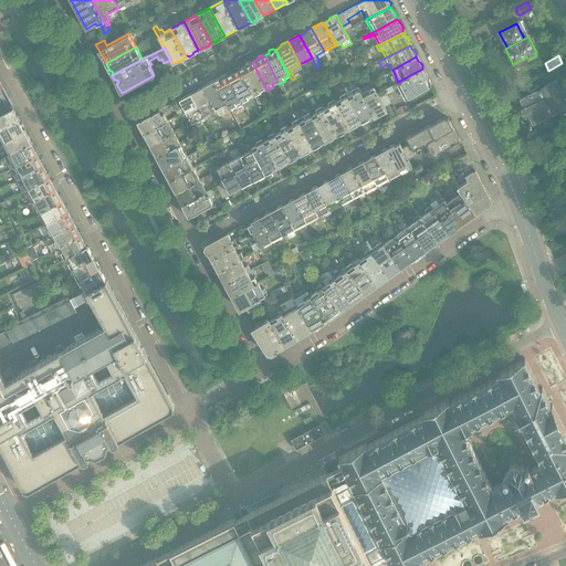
[(265,87),(252,62),(249,61),(245,63),(244,66),(239,69),(253,94),(254,96),(261,93),(260,91),(265,87)]
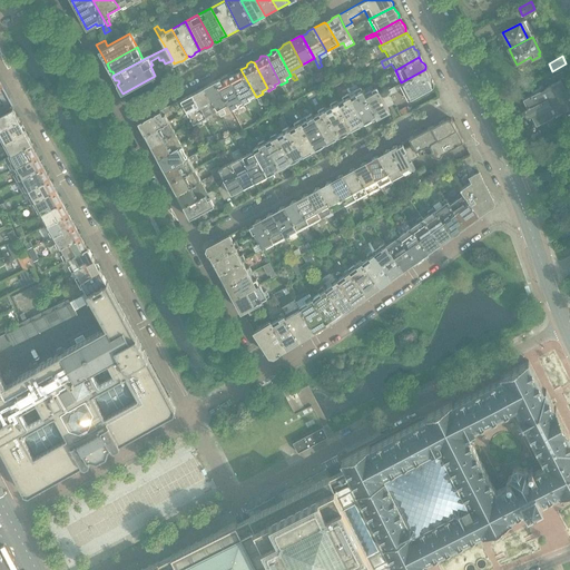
[(255,95),(241,69),(237,69),(236,70),(234,72),(229,76),(244,101),(243,101),(244,104),(251,100),(249,98),(255,95)]
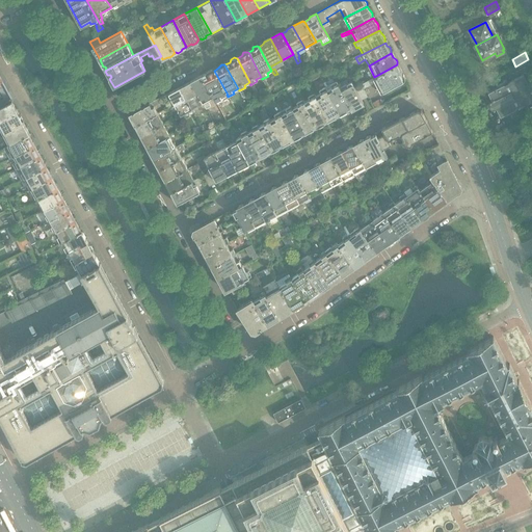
[(405,81),(405,78),(403,74),(401,72),(397,64),(374,77),(355,88),(362,100),(368,97),(364,89),(375,83),(381,94),(405,81)]
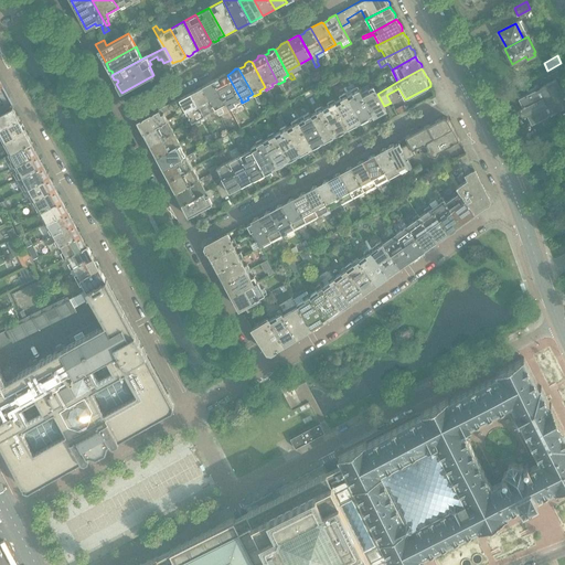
[(242,100),(227,75),(226,73),(214,80),(226,104),(230,109),(236,106),(235,104),(241,100),(242,100)]
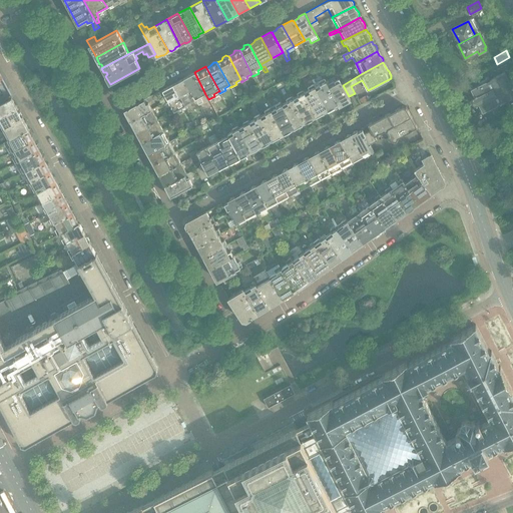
[(205,94),(194,72),(183,78),(195,100),(205,94)]
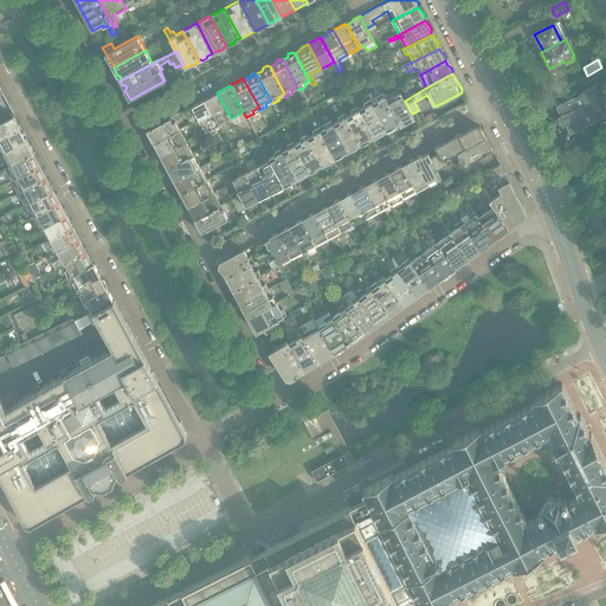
[(605,92),(601,95),(597,85),(556,105),(561,115),(559,116),(561,121),(562,126),(566,124),(571,133),(578,130),(579,131),(581,130),(581,128),(588,124),(591,128),(594,126),(593,122),(605,115),(605,103),(605,102),(605,92)]
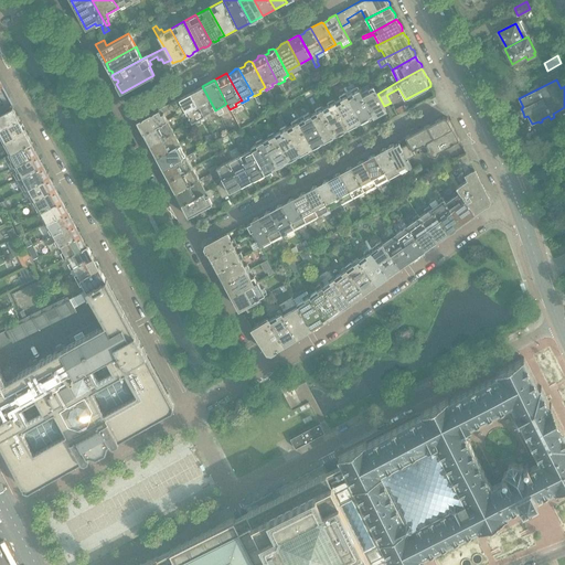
[(215,110),(202,86),(191,93),(204,117),(215,110)]
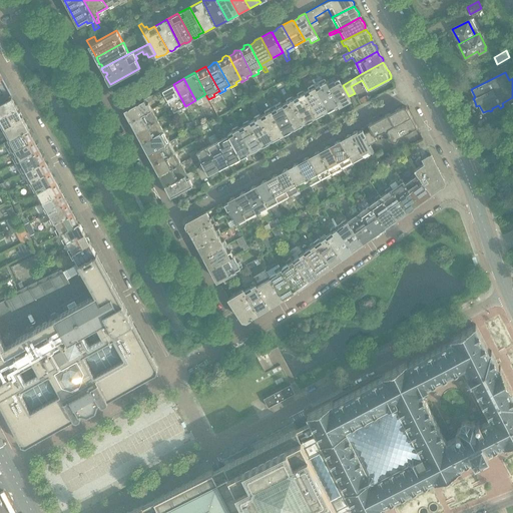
[(339,104),(328,84),(325,78),(319,81),(320,84),(315,86),(328,110),(330,111),(336,107),(335,106),(339,104)]
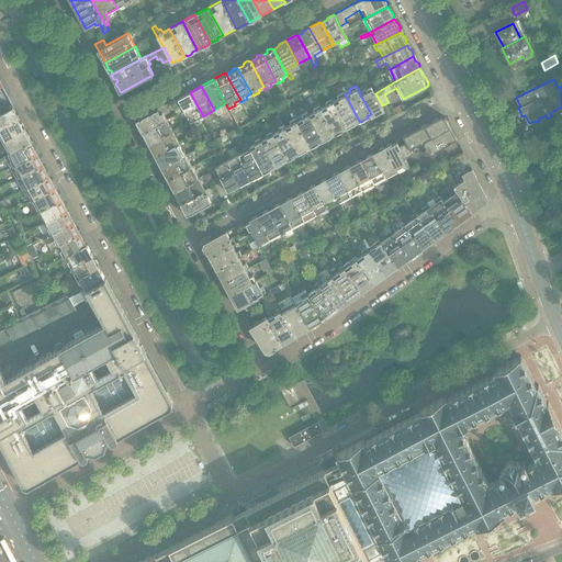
[(382,105),(375,93),(371,86),(359,92),(371,114),(371,115),(384,109),(382,105)]
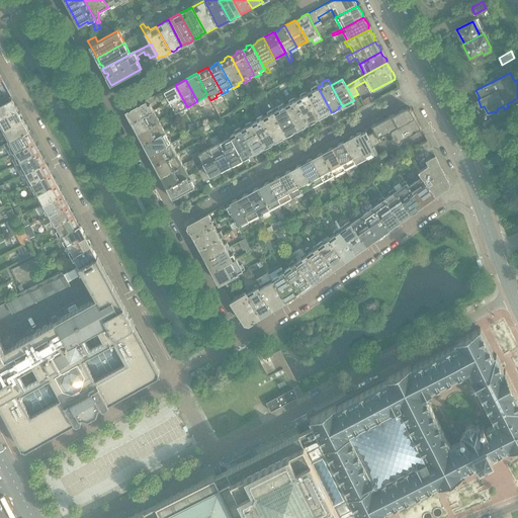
[(187,107),(175,85),(164,90),(169,100),(170,101),(174,108),(176,112),(187,107)]
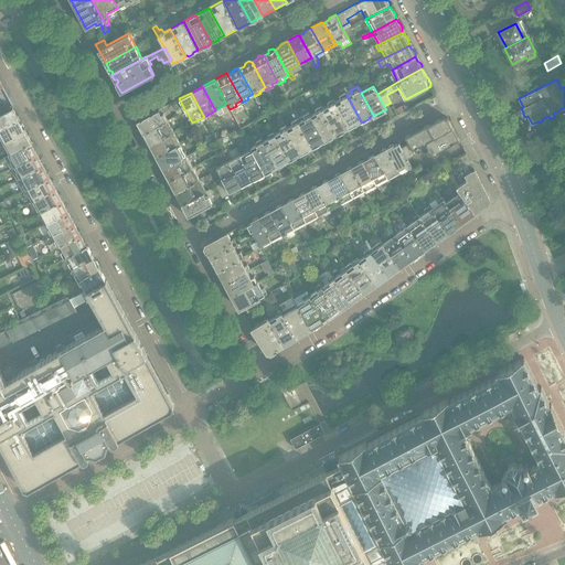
[(361,121),(347,95),(345,93),(339,96),(340,99),(336,102),(350,128),(351,128),(354,127),(355,125),(361,121)]
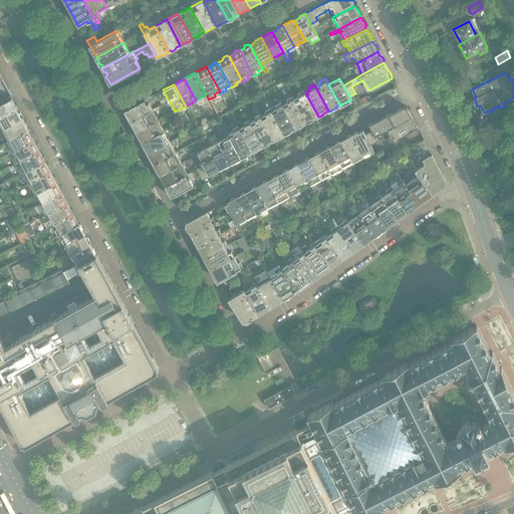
[(318,116),(305,92),(304,92),(303,90),(297,93),(298,95),(294,98),(306,122),(307,121),(309,122),(312,120),(313,118),(318,116)]
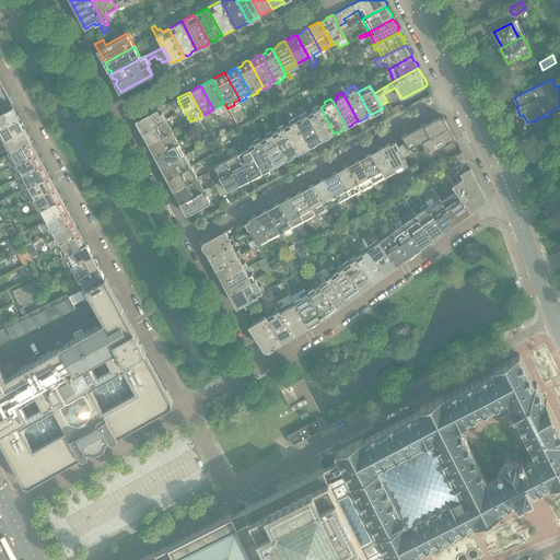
[(165,119),(162,112),(166,109),(166,108),(165,106),(164,105),(158,108),(136,120),(142,132),(165,119)]
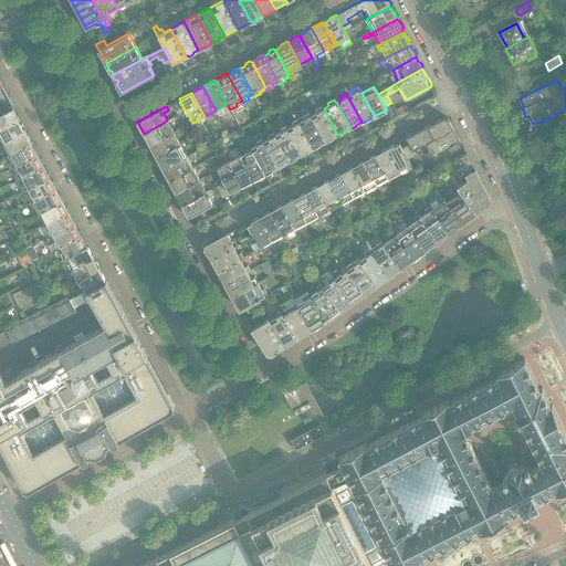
[(337,135),(324,108),(322,106),(315,109),(317,112),(312,115),(326,142),(328,142),(332,139),(333,137),(337,135)]
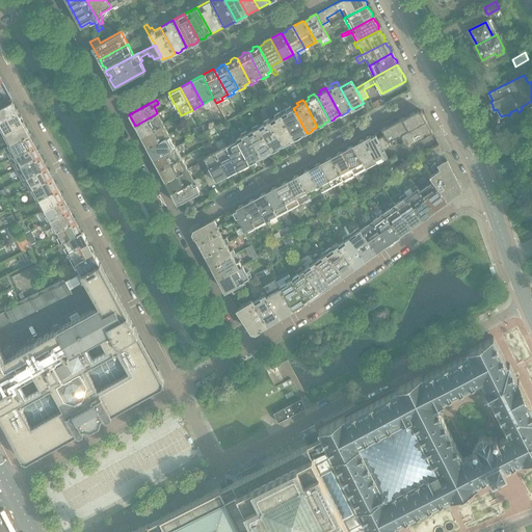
[(0,122),(19,113),(12,102),(0,107),(0,122)]
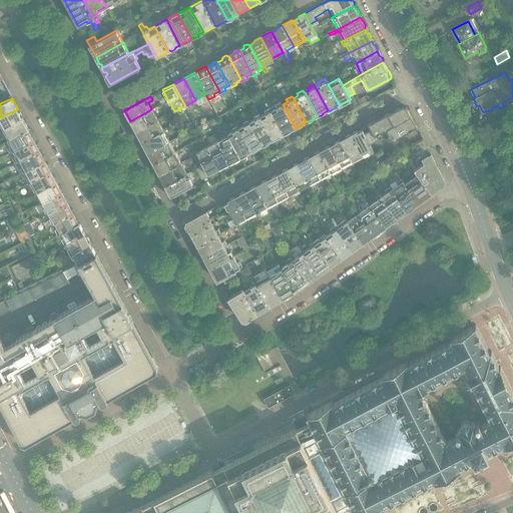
[(296,128),(283,104),(282,104),(281,102),(276,105),(277,107),(272,110),(285,133),(287,134),(291,132),(291,130),(296,128)]
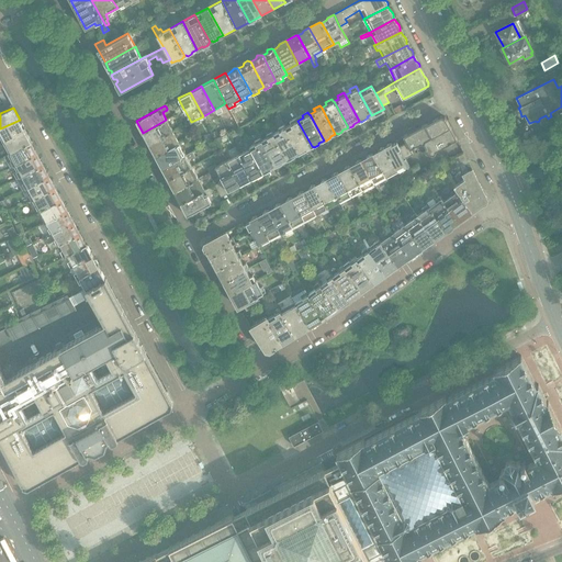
[(457,138),(450,126),(445,117),(441,116),(403,136),(406,142),(398,145),(405,157),(414,153),(412,148),(415,147),(418,152),(423,153),(426,152),(427,154),(433,155),(437,153),(437,149),(450,143),(451,143),(453,142),(453,141),(457,139),(457,138)]
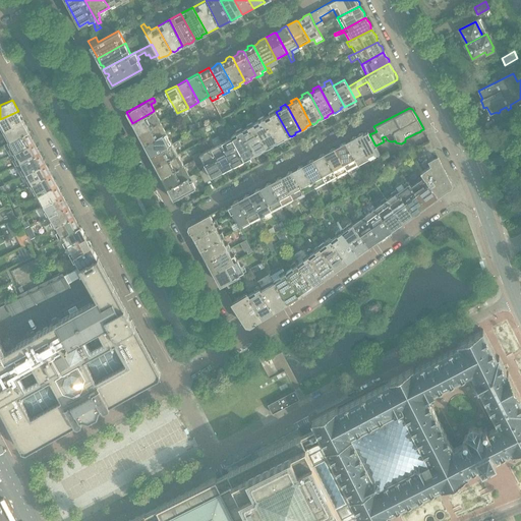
[(289,135),(276,112),(275,109),(269,113),(270,115),(265,118),(278,141),(281,141),(283,140),(284,138),(289,135)]
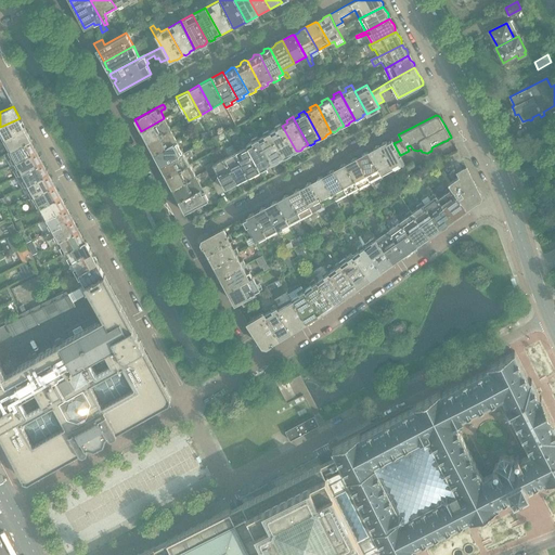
[(0,134),(2,140),(25,128),(20,118),(0,127),(0,134)]
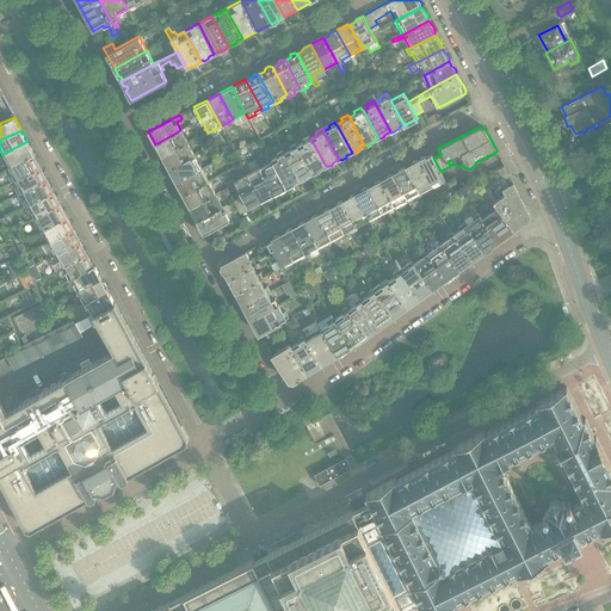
[(161,158),(187,143),(180,130),(155,144),(161,158)]
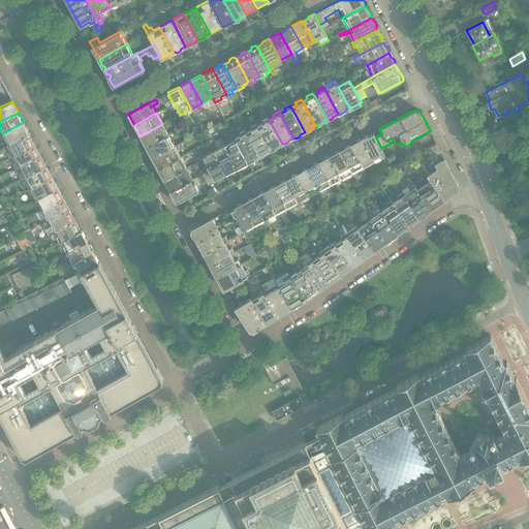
[(282,144),(269,120),(268,118),(261,121),(262,123),(257,126),(271,150),(273,151),(277,148),(277,147),(282,144)]
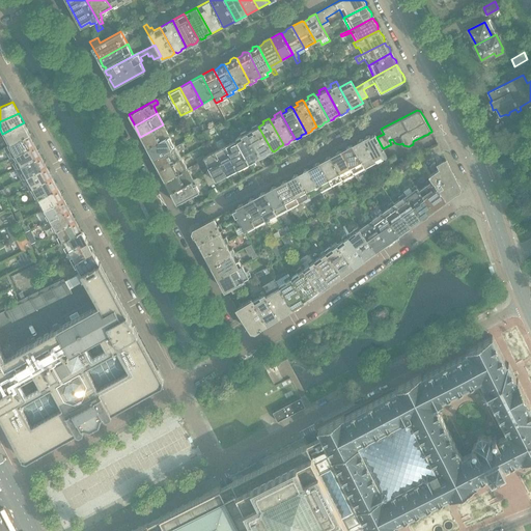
[(30,134),(25,127),(24,122),(2,134),(8,145),(10,144),(28,135),(30,134)]
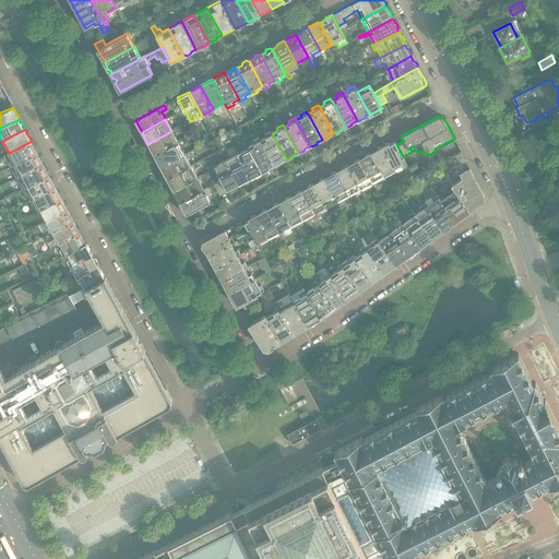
[(154,155),(178,142),(171,131),(147,144),(154,155)]
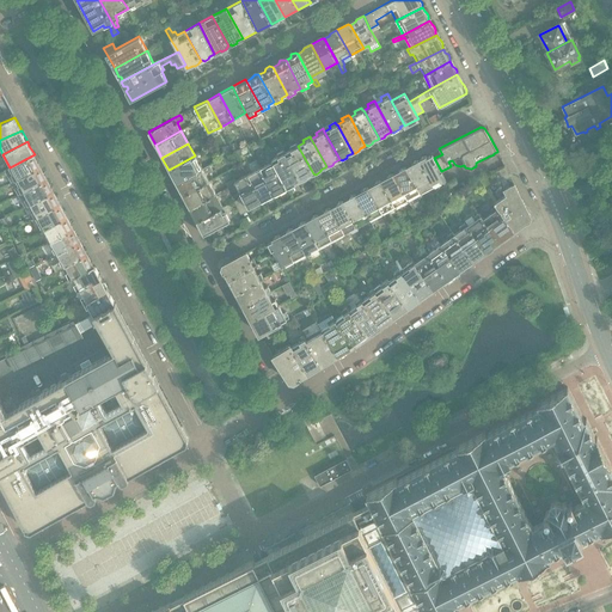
[(313,173),(298,146),(297,144),(291,146),(292,150),(285,153),(300,181),(303,181),(307,178),(308,177),(313,173)]
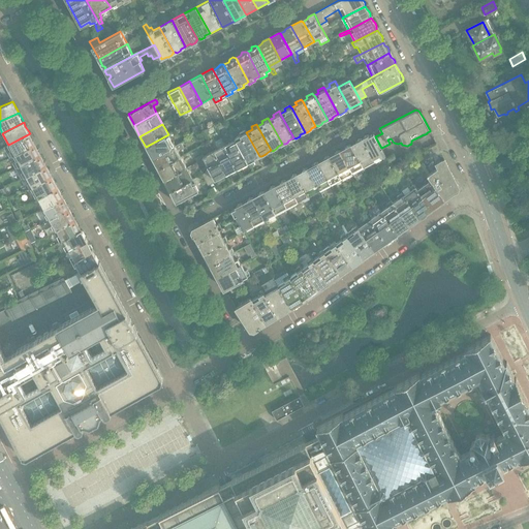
[(259,156),(246,132),(245,130),(240,133),(241,135),(235,138),(236,139),(248,162),(249,162),(250,162),(254,160),(255,158),(259,156)]
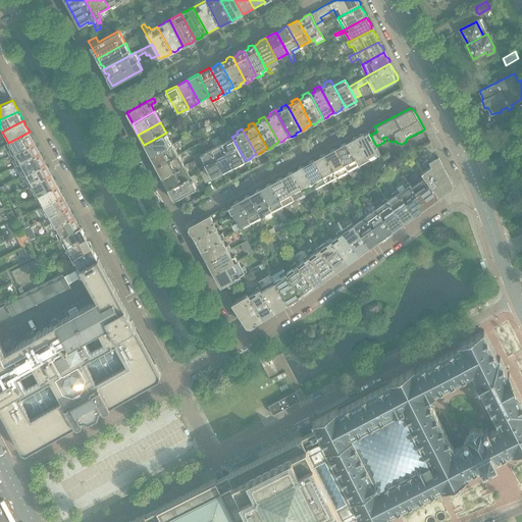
[(376,146),(370,135),(368,132),(364,134),(362,134),(359,135),(358,137),(369,159),(379,153),(376,146)]
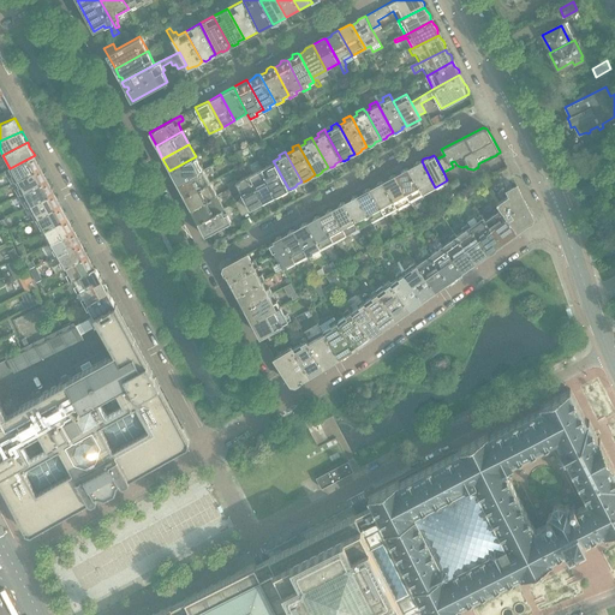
[(16,183),(19,180),(41,169),(33,156),(12,167),(16,174),(12,177),(11,177),(10,177),(7,177),(6,178),(4,180),(3,180),(6,186),(15,181),(16,183)]
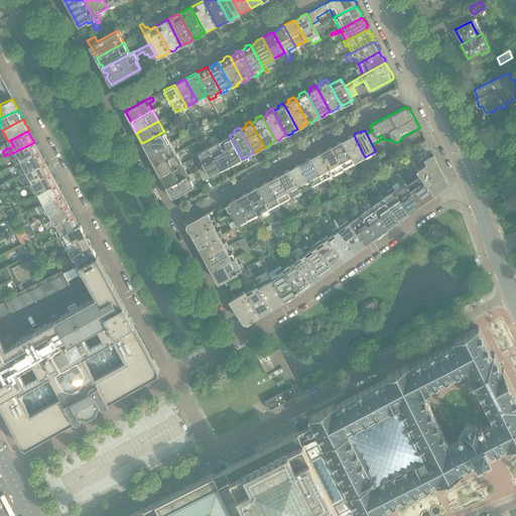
[(148,154),(170,143),(164,131),(142,143),(148,154)]
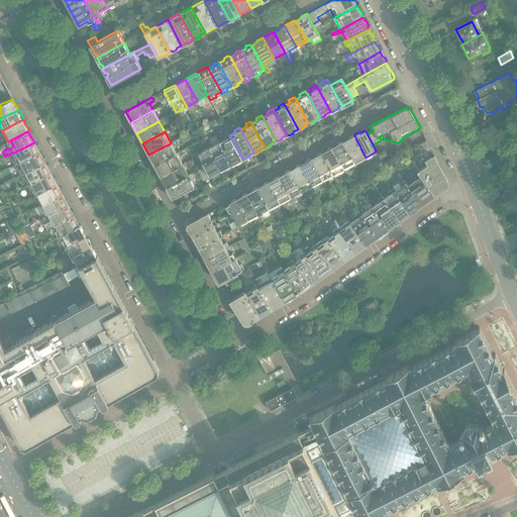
[(366,158),(354,135),(351,135),(349,137),(347,139),(343,141),(355,163),(366,158)]
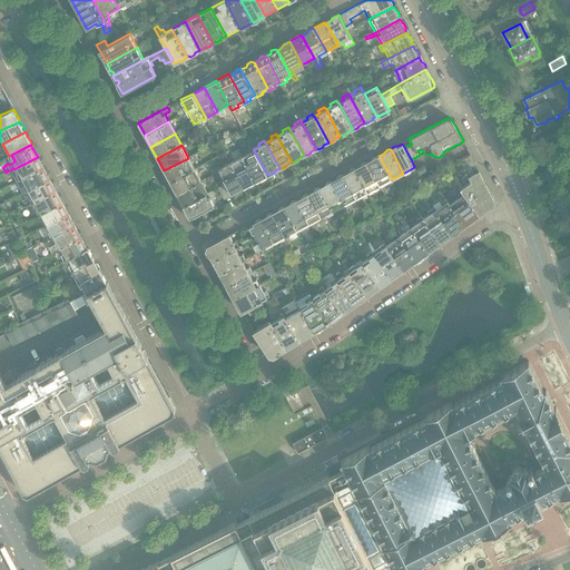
[(254,150),(243,157),(256,182),(267,175),(254,150)]
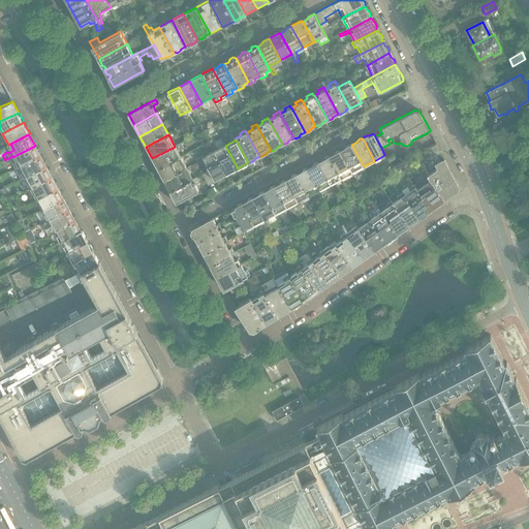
[(180,157),(177,151),(184,147),(181,143),(175,147),(152,158),(158,168),(180,157)]
